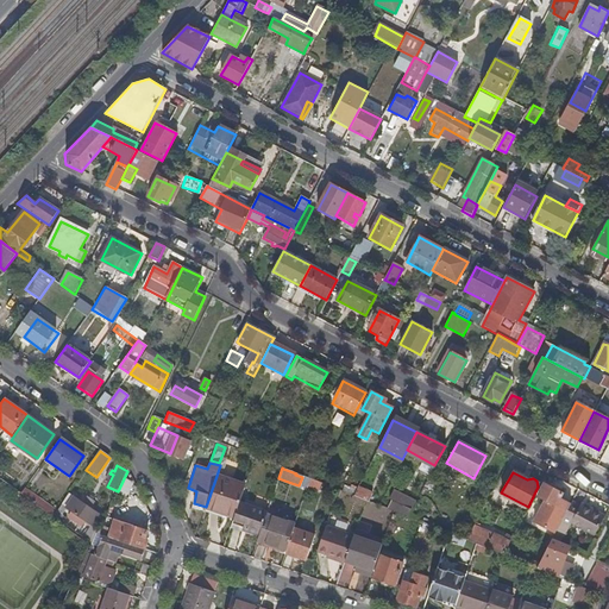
[(233,519),(238,503),(245,485),(217,476),(206,507),(205,509),(233,519)]
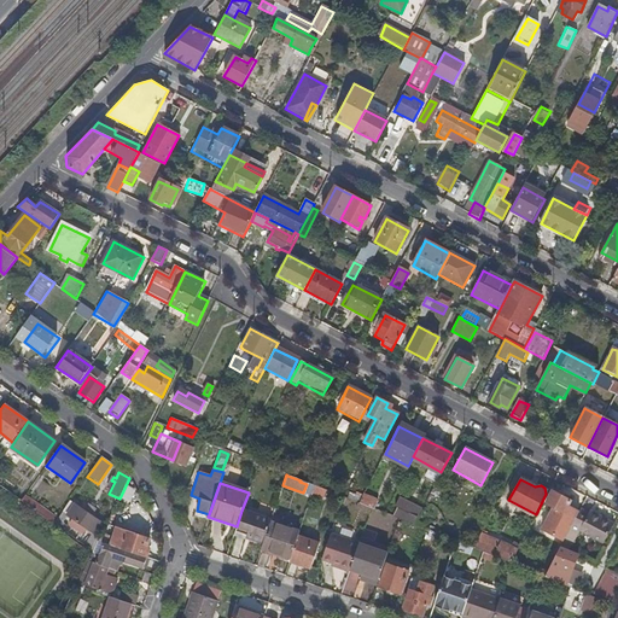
[(307,484),(303,493),(312,495),(315,488),(307,484)]
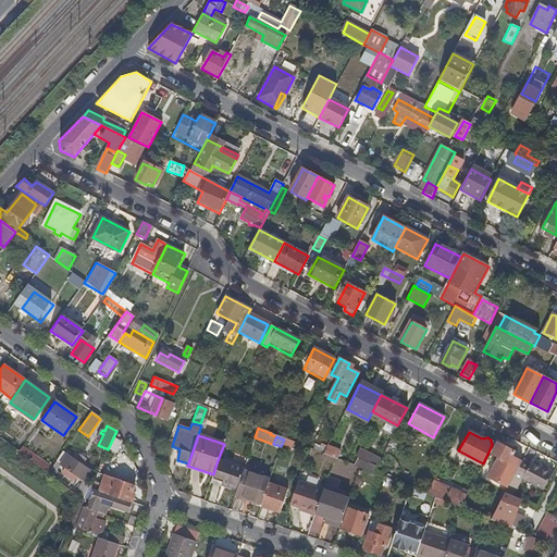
[(514,477),(521,461),(511,456),(514,452),(496,442),(491,455),(498,459),(489,478),(507,487),(514,477)]
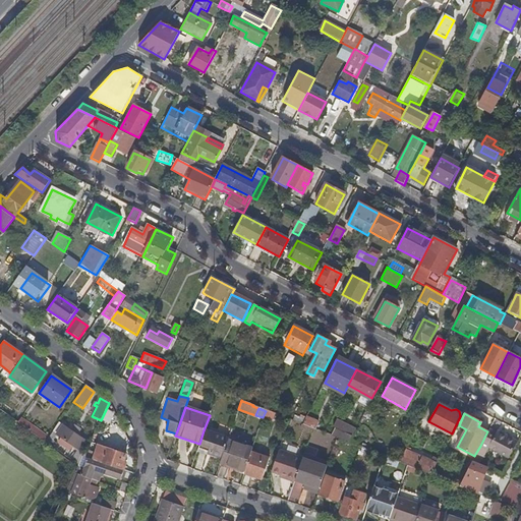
[(313,429),(317,420),(305,415),(301,424),(313,429)]
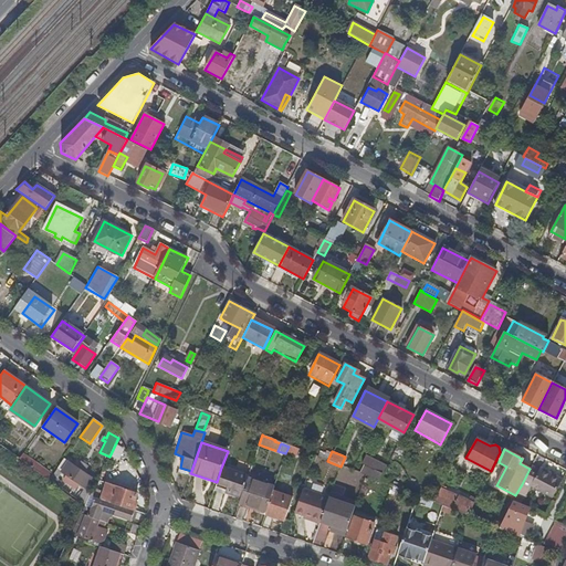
[(53,474),(24,453),(20,459),(49,481),(53,474)]
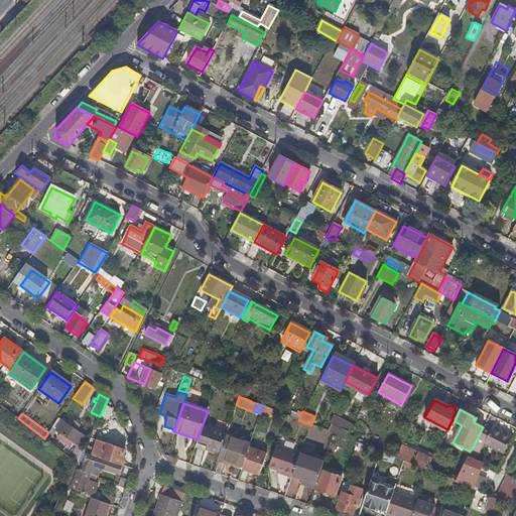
[(336,434),(344,438),(351,425),(333,416),(332,418),(330,417),(329,419),(331,420),(329,424),(339,428),(336,434)]
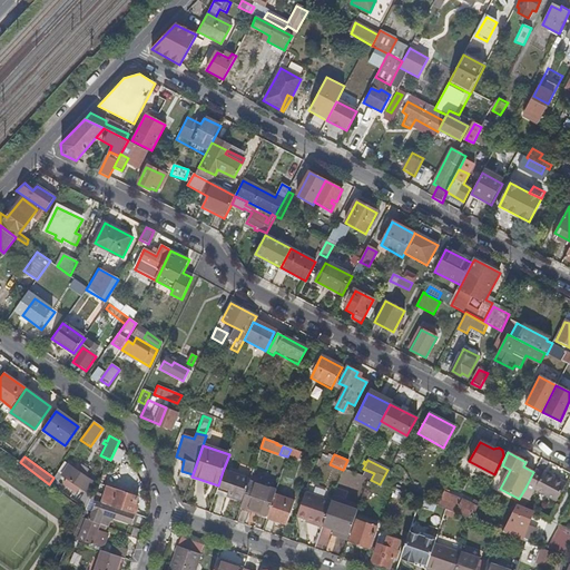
[(87,492),(94,483),(85,477),(88,471),(81,467),(77,471),(68,465),(61,475),(68,480),(67,482),(77,490),(79,488),(87,492)]
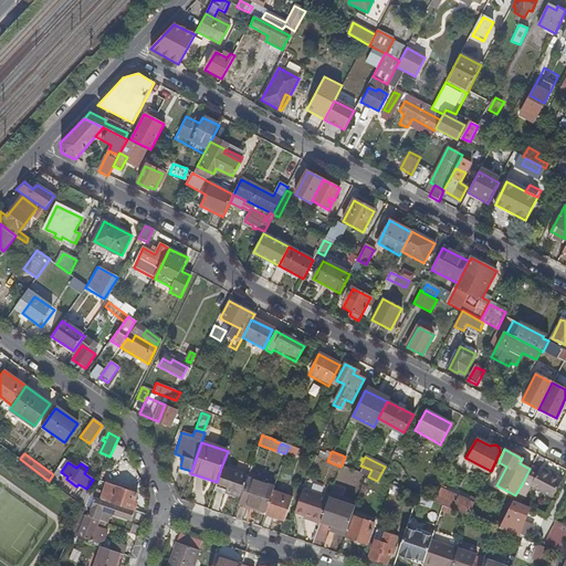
[(248,479),(248,478),(221,468),(217,482),(216,484),(227,488),(226,494),(241,499),(248,479)]
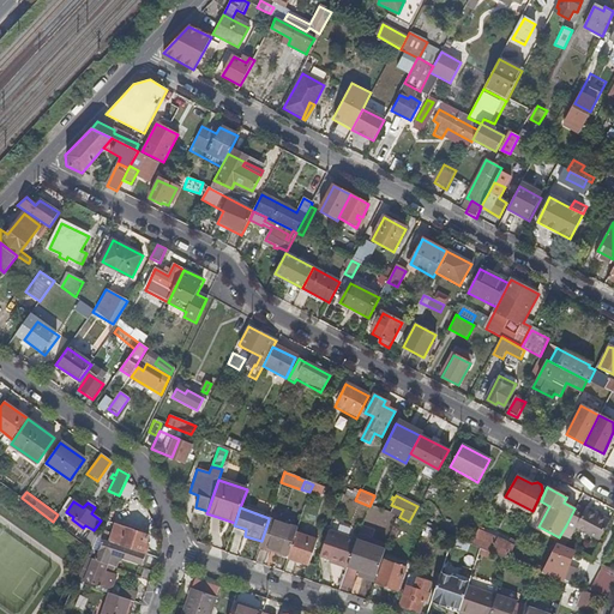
[(583,513),(575,509),(566,525),(599,541),(608,523),(585,510),(583,513)]
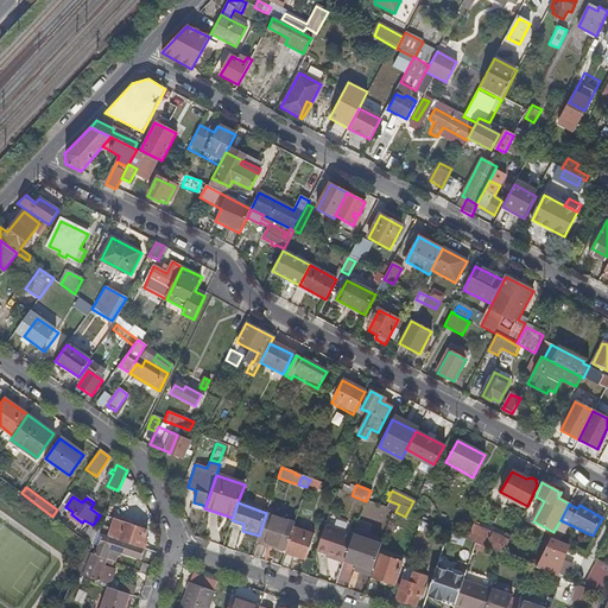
[(295,524),(266,514),(259,536),(255,544),(285,553),(293,530),(295,524)]
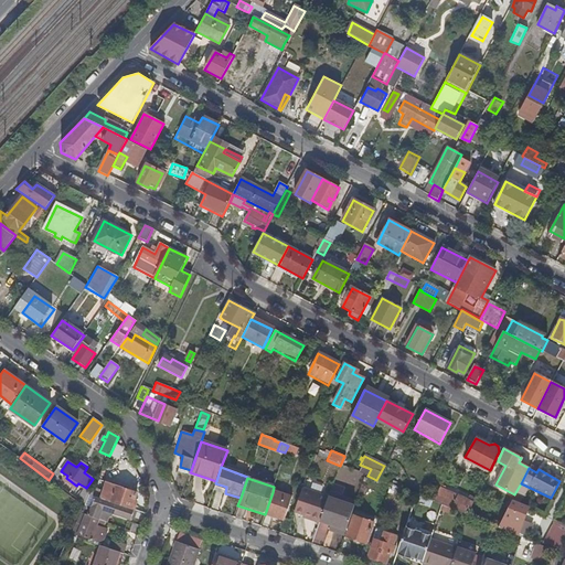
[(110,503),(132,510),(138,493),(116,486),(110,503)]
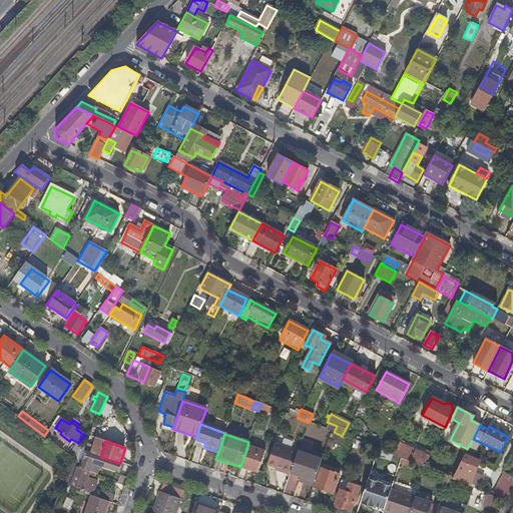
[(401,443),(394,456),(402,459),(424,468),(431,454),(426,451),(423,455),(401,443)]
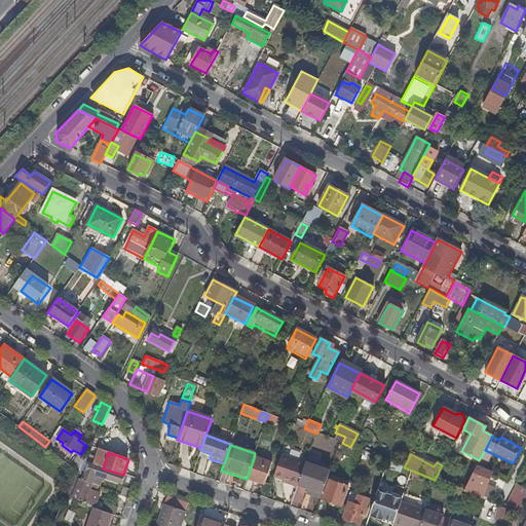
[(298,484),(305,464),(305,463),(282,455),(273,479),(283,482),(284,479),(298,484)]
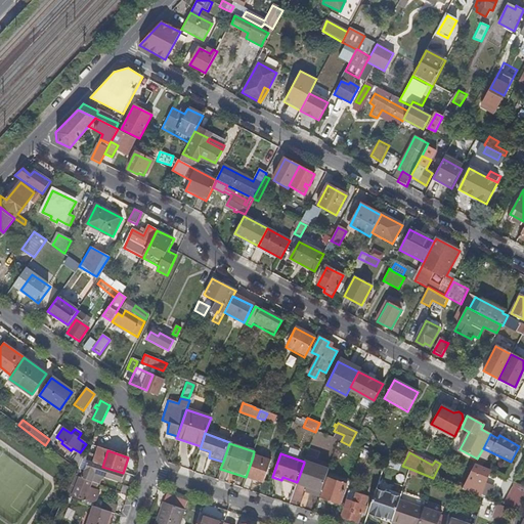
[(270,463),(253,456),(246,477),(263,483),(270,463)]
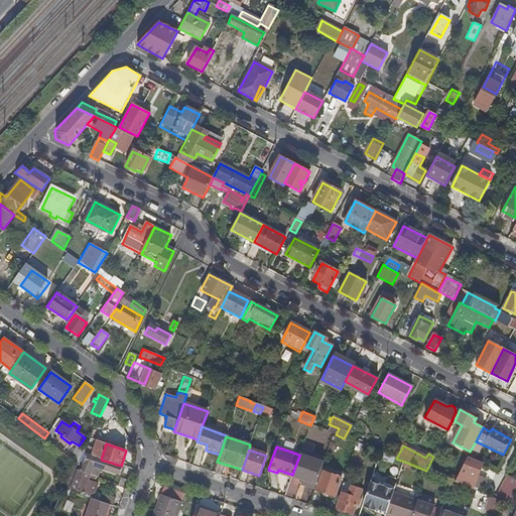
[(120,475),(123,466),(121,466),(101,460),(88,456),(80,471),(89,474),(99,478),(102,469),(120,475)]
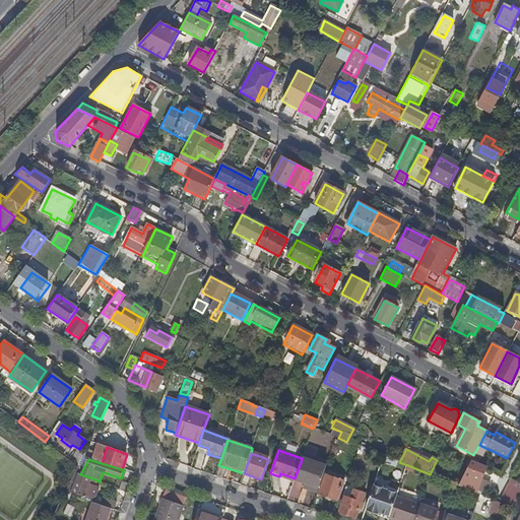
[(319,486),(325,466),(302,459),(295,478),(295,479),(319,486)]
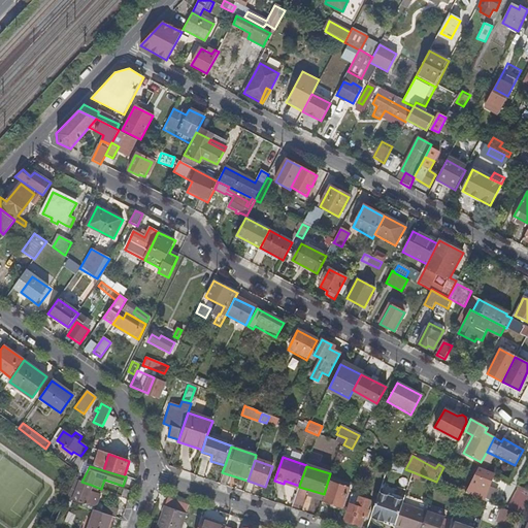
[(484,501),(493,474),(490,472),(477,468),(476,470),(470,482),(465,494),(466,494),(484,501)]
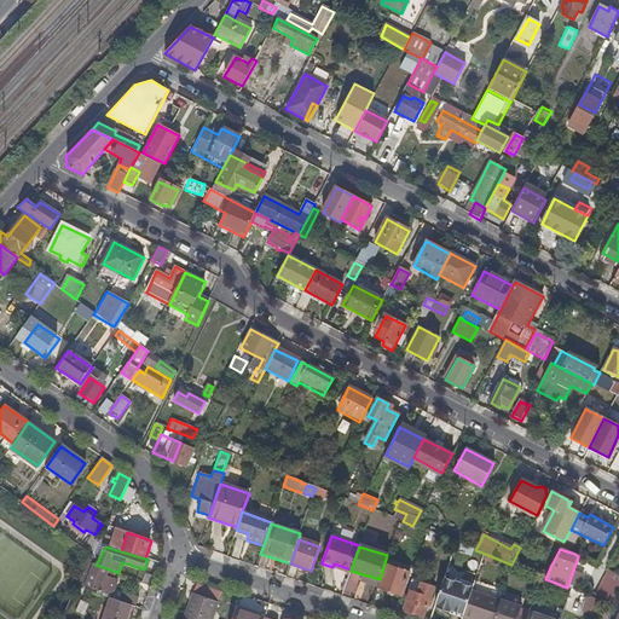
[(350,574),(351,571),(351,570),(334,563),(333,567),(333,568),(350,574)]
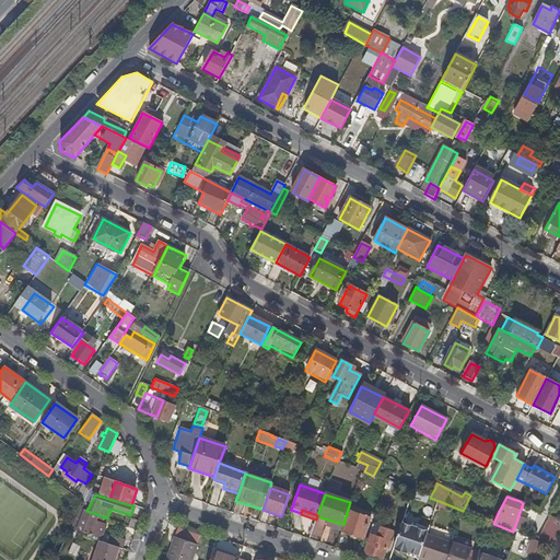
[(92,526),(96,514),(86,511),(85,511),(78,531),(96,536),(100,528),(92,526)]
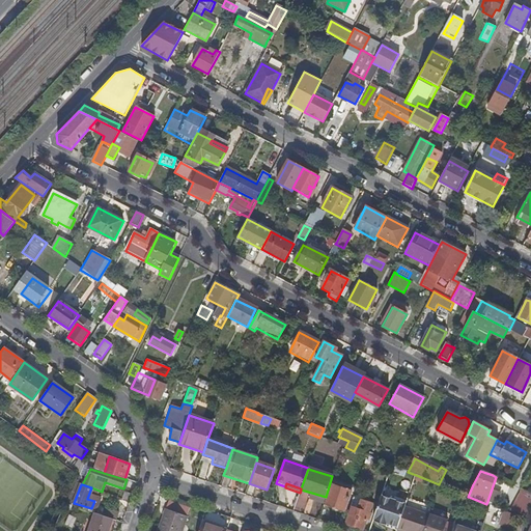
[(344,510),(351,492),(332,486),(326,505),(344,510)]
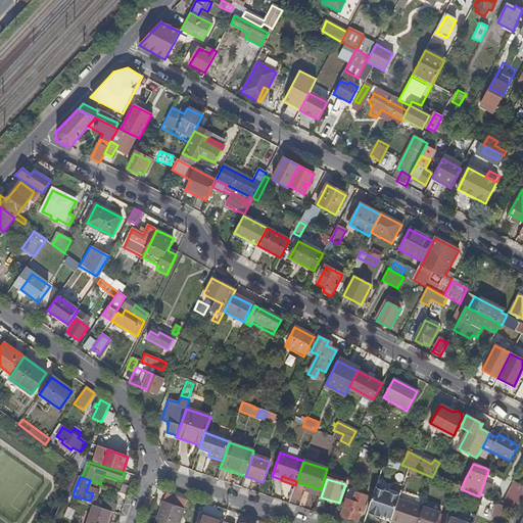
[(522,504),(522,485),(519,484),(506,507),(509,508),(510,509),(515,511),(519,512),(522,504)]
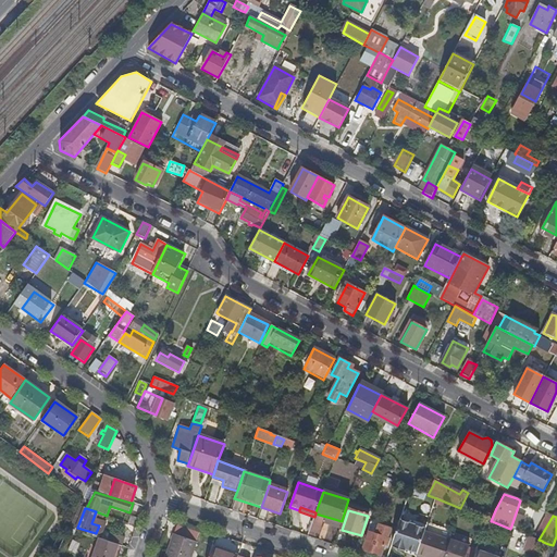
[(424,533),(425,529),(400,521),(392,544),(394,545),(394,548),(406,553),(406,551),(418,554),(424,533)]
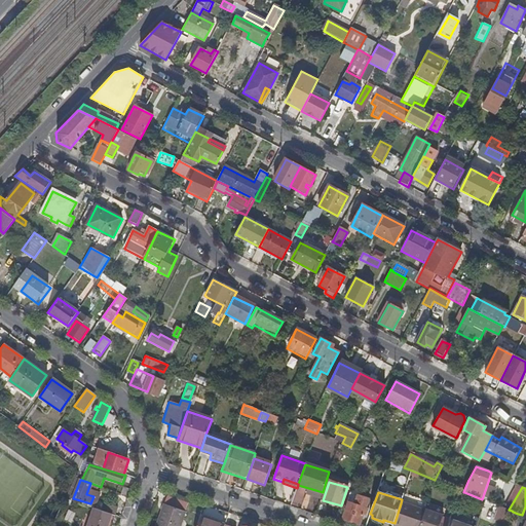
[(364,518),(369,499),(359,495),(354,505),(348,503),(342,520),(359,525),(362,517),(364,518)]
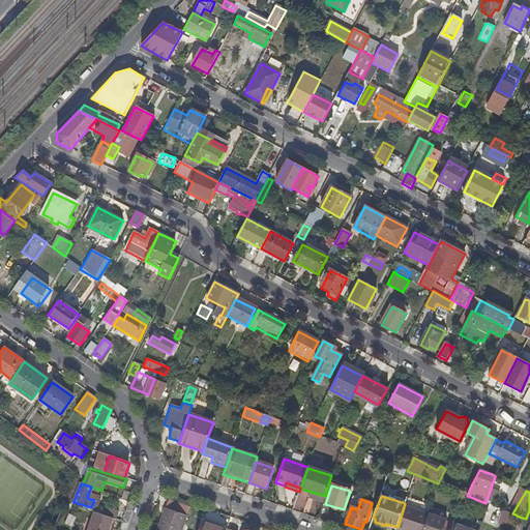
[(422,529),(428,516),(404,507),(398,527),(395,529),(422,529)]
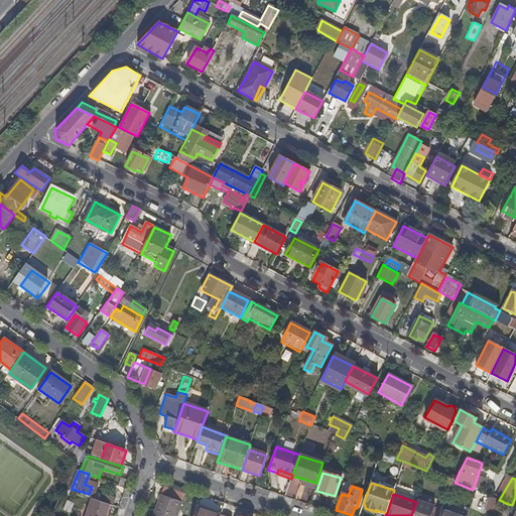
[(153,515),(177,515),(182,503),(161,496),(153,515)]
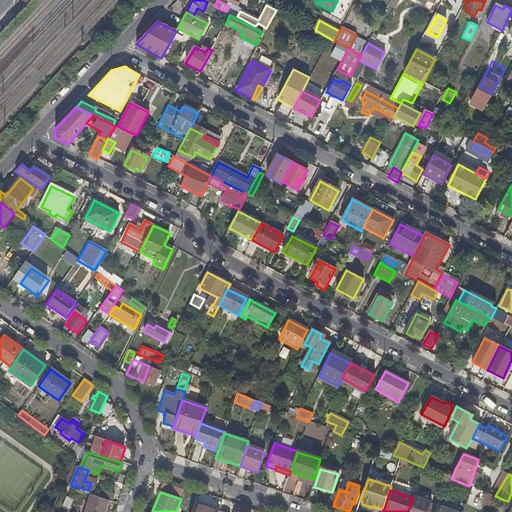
[(104,511),(108,501),(91,495),(85,511),(104,511)]
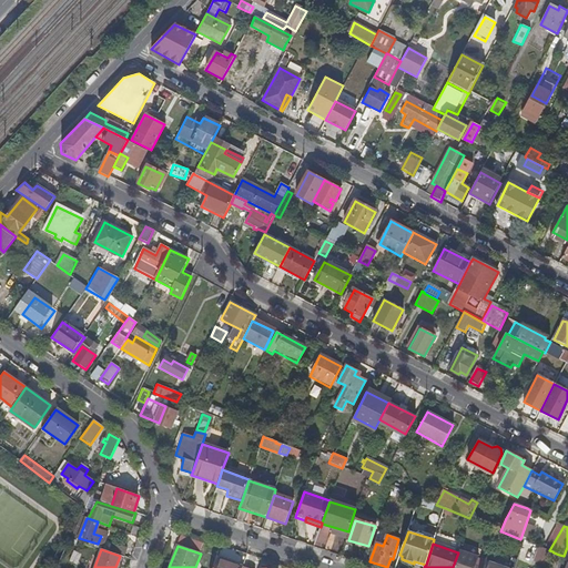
[(475,567),(478,559),(458,553),(453,567),(475,567)]
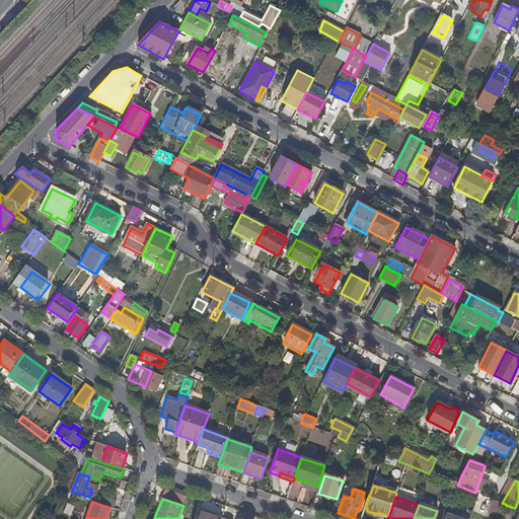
[(506,518),(511,507),(506,505),(500,518),(506,518)]
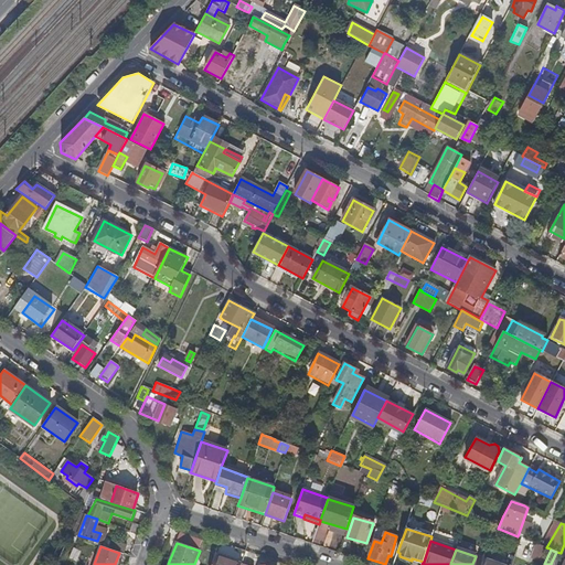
[(242,563),(215,554),(212,564),(240,564),(242,563)]
